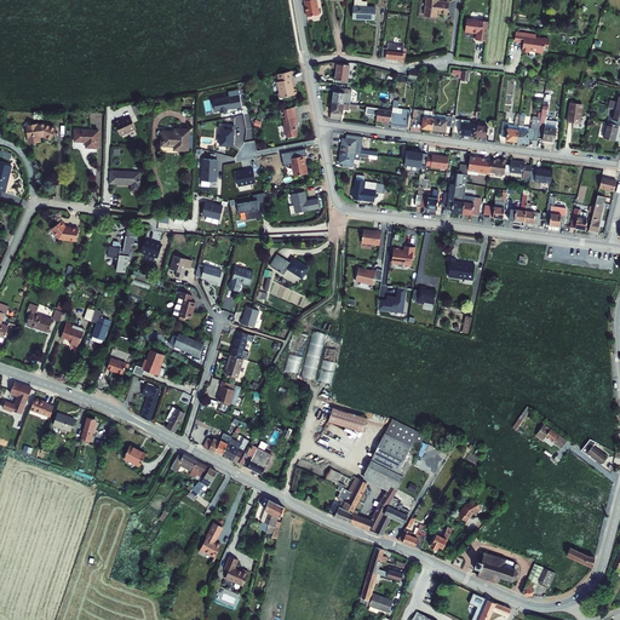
[(303,0),(306,12),(319,11),(316,0),(303,0)]
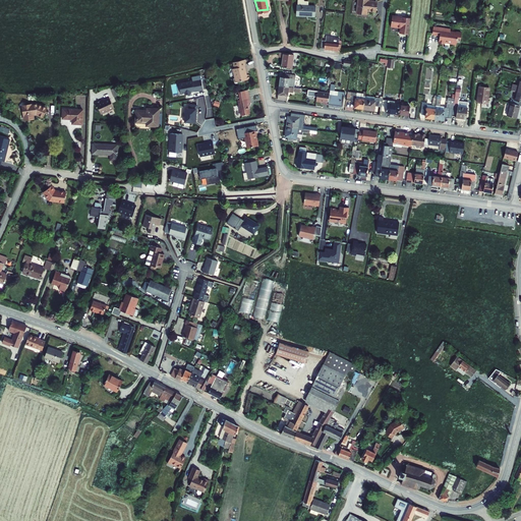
[(315,16),(315,5),(297,4),(296,15),(315,16)]
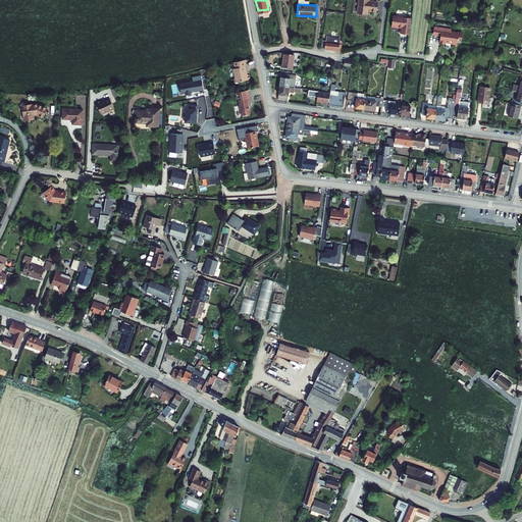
[(366,7),(366,6),(359,5),(357,18),(364,19),(365,16),(376,18),(377,8),(366,7)]
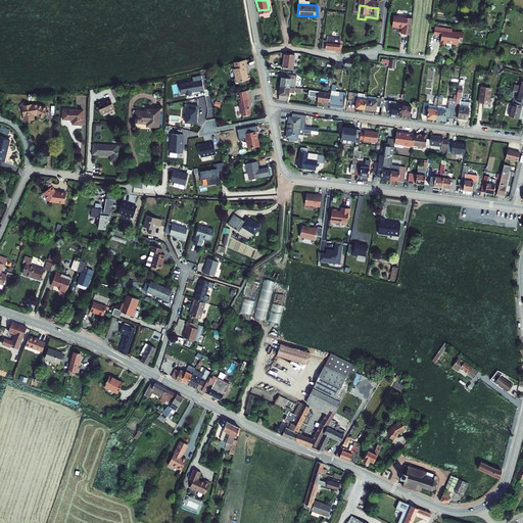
[(412,35),(413,18),(408,18),(407,17),(394,16),(393,27),(399,28),(400,27),(405,28),(403,34),(412,35)]
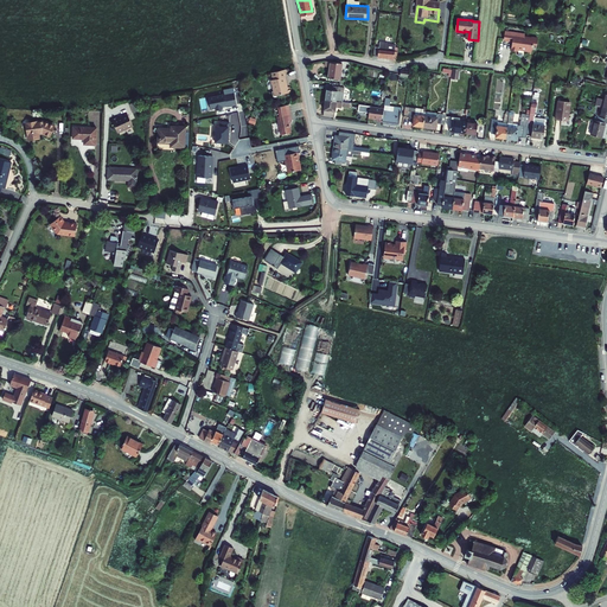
[(515,32),(505,31),(503,39),(511,40),(512,39),(513,42),(511,44),(510,50),(516,51),(517,49),(531,51),(532,44),(536,44),(537,38),(526,38),(524,37),(521,36),(522,33),(517,32),(517,36),(515,34),(515,32)]
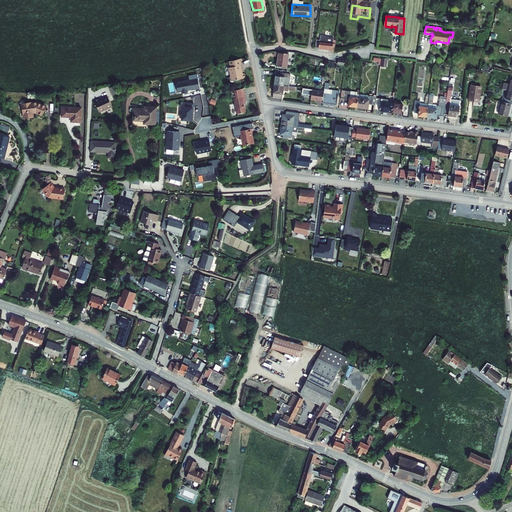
[(331,36),(331,38),(315,38),(314,47),(335,48),(336,42),(333,42),(334,37),(331,36)]
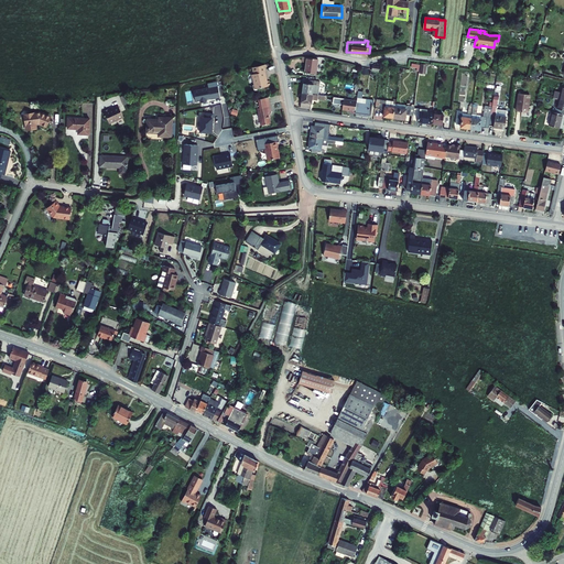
[(314,57),(314,58),(304,57),(304,62),(308,63),(306,72),(317,74),(320,57),(314,57)]
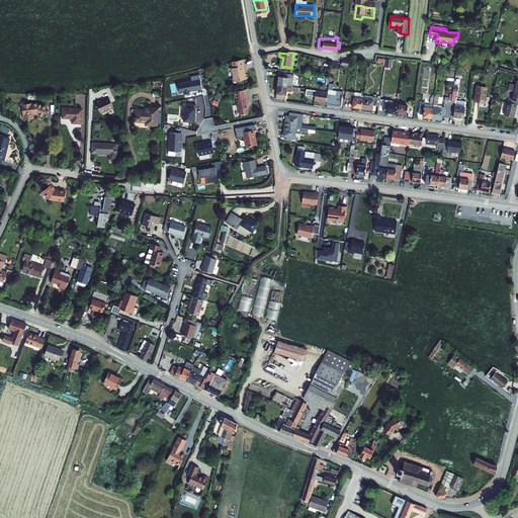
[(233,64),(231,65),(234,79),(248,76),(247,71),(245,71),(243,63),(244,62),(243,58),(245,58),(244,56),(232,59),(233,64)]
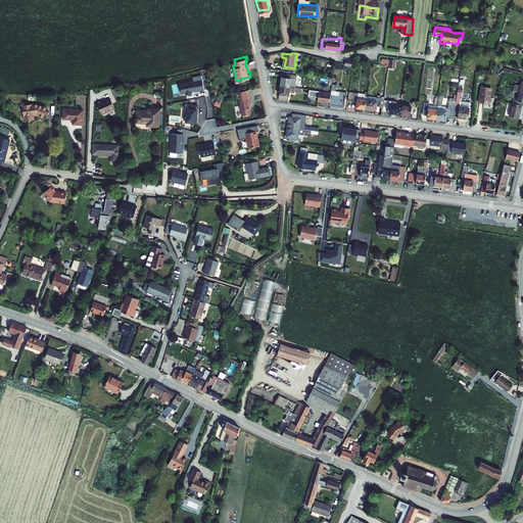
[(284,78),(283,77),(282,85),(303,89),(303,86),(298,86),(298,87),(296,87),(297,76),(285,74),(284,78)]
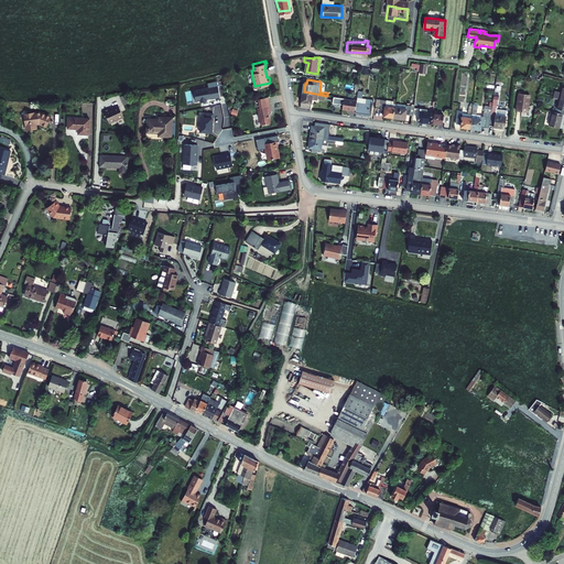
[(208,87),(194,90),(196,101),(199,100),(201,102),(207,101),(206,99),(210,98),(210,99),(220,97),(218,86),(217,82),(208,84),(208,87)]
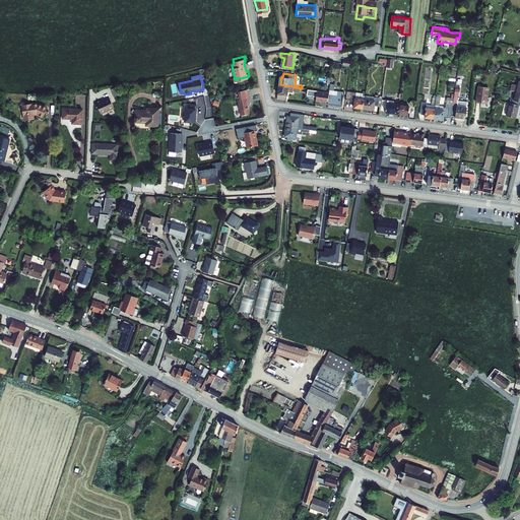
[(302,88),(280,84),(278,100),(287,101),(288,94),(288,91),(290,91),(294,92),(295,91),(301,92),(302,88)]
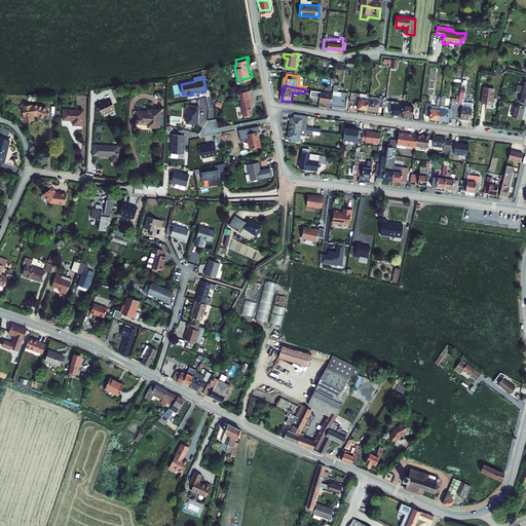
[(494,88),(484,87),(481,104),(492,105),(494,88)]
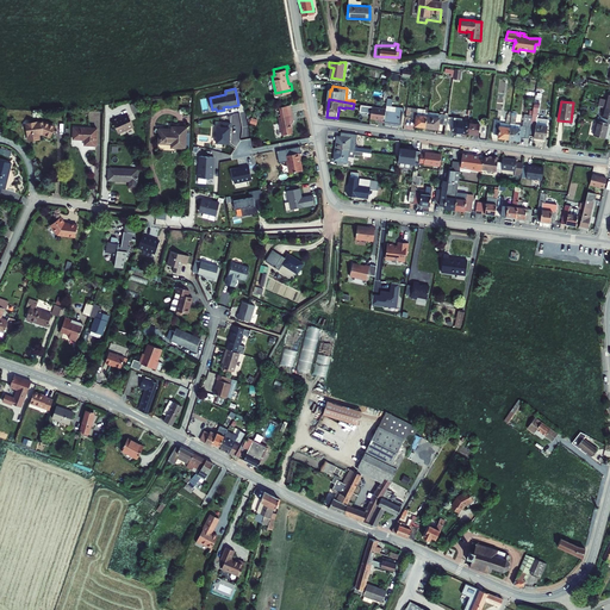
[(384,107),(373,106),(371,119),(380,120),(379,122),(385,122),(386,111),(386,109),(384,107)]
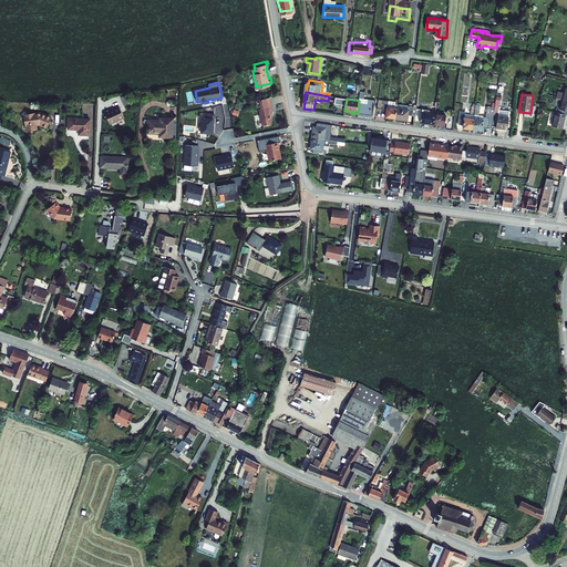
[(566,100),(563,100),(559,99),(556,112),(566,115),(566,110),(566,100)]
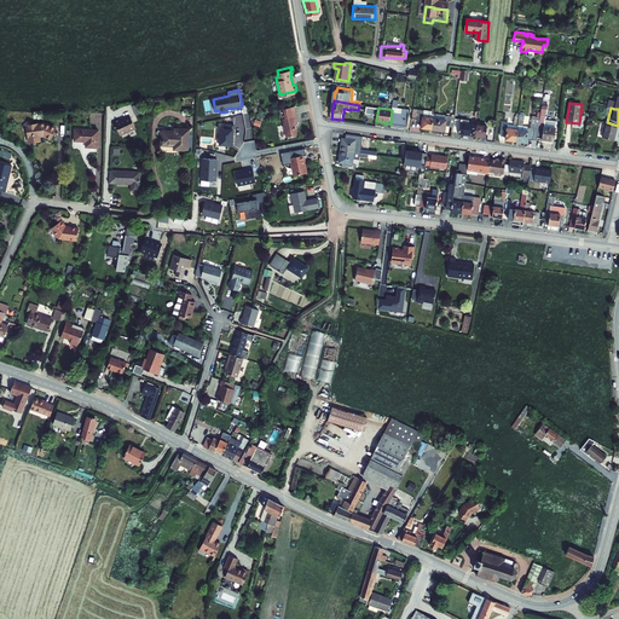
[(289,109),(283,110),(284,114),(282,115),(283,120),(282,120),(283,128),(284,127),(285,133),(296,131),(294,119),(298,117),(296,111),(290,113),(289,109)]
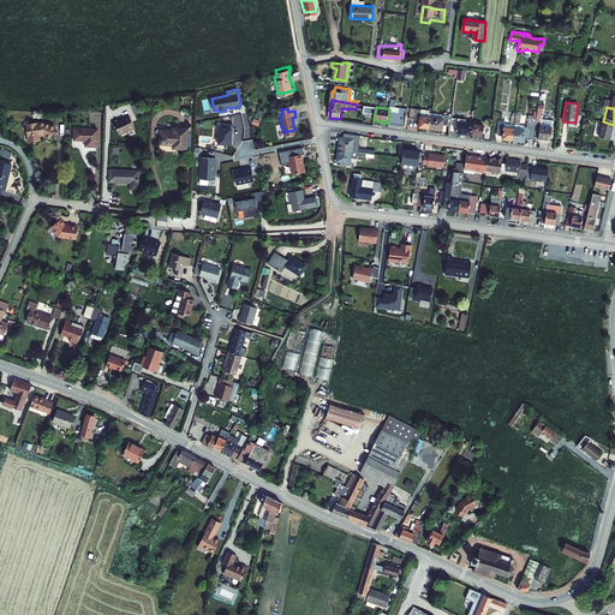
[(405,125),(408,109),(399,108),(399,113),(389,112),(388,123),(405,125)]
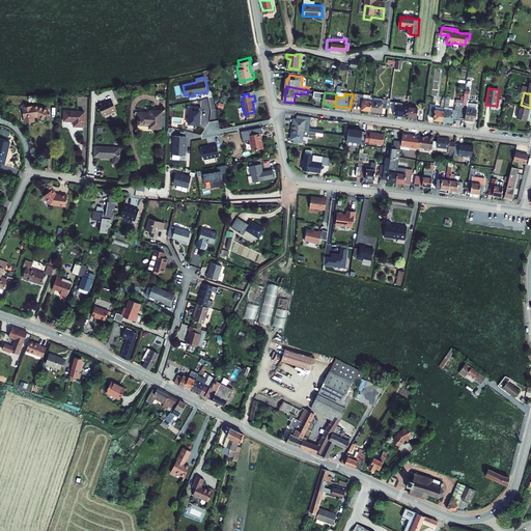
[(363,98),(364,94),(355,93),(354,102),(363,104),(362,109),(371,110),(372,102),(373,98),(373,94),(370,93),(370,99),(363,98)]
